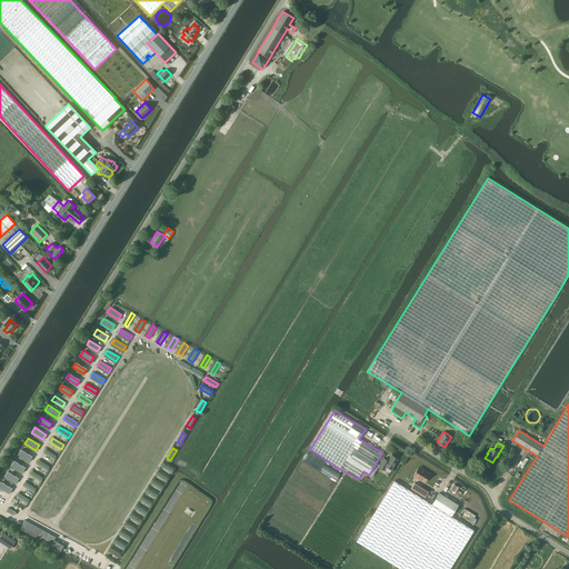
[(19,455),(29,461),(32,456),(22,449),(19,455)]
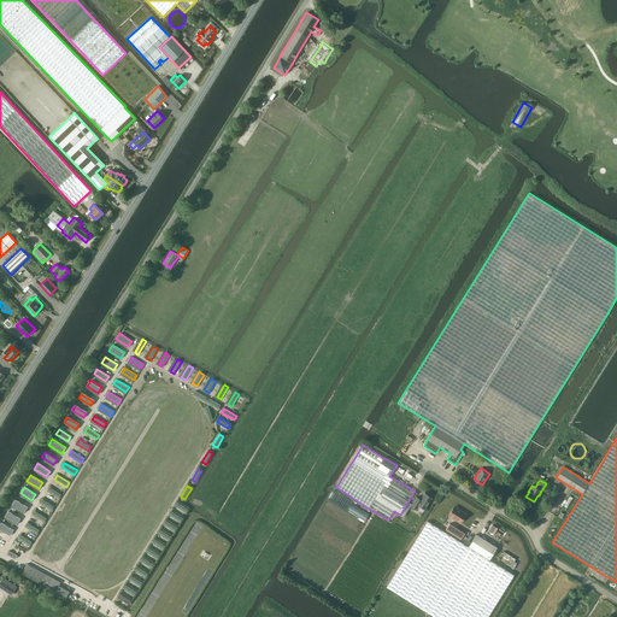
[(62,494),(50,487),(47,491),(59,498),(62,494)]
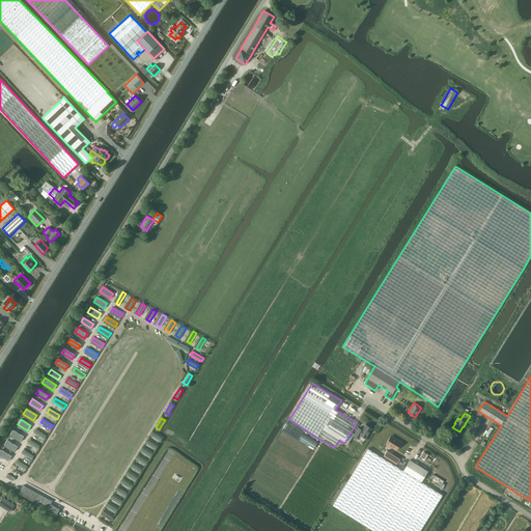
[(359,427),(354,435),(359,438),(364,441),(372,428),(366,424),(362,429),(359,427)]
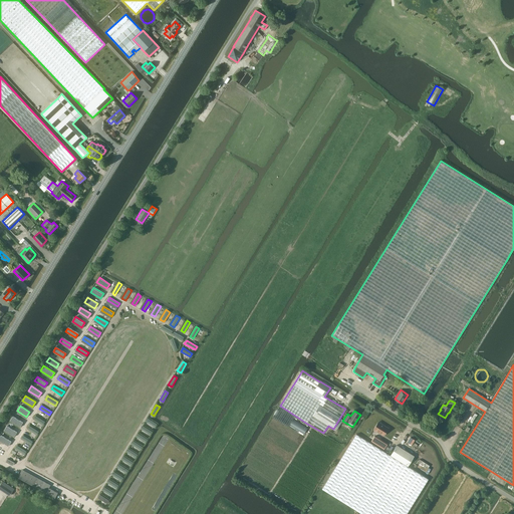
[(45,422),(35,415),(33,419),(43,425),(45,422)]
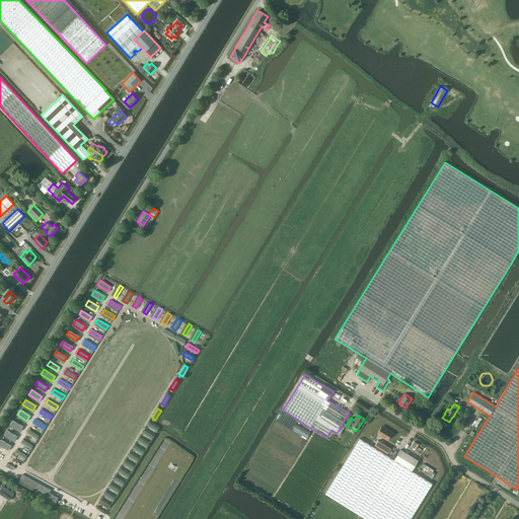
[(10,425),(20,431),(23,426),(13,420),(10,425)]
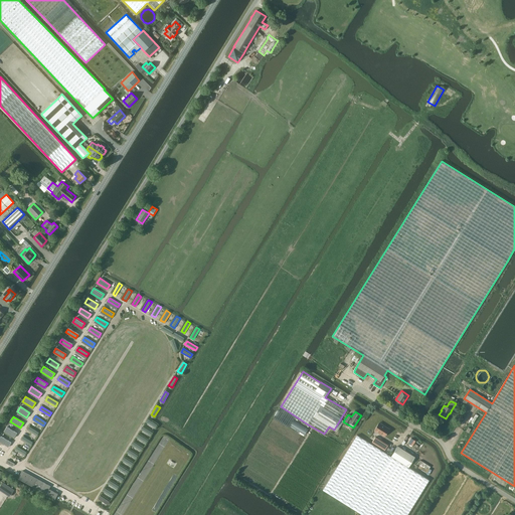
[(148,419),(146,422),(155,428),(157,425),(148,419)]
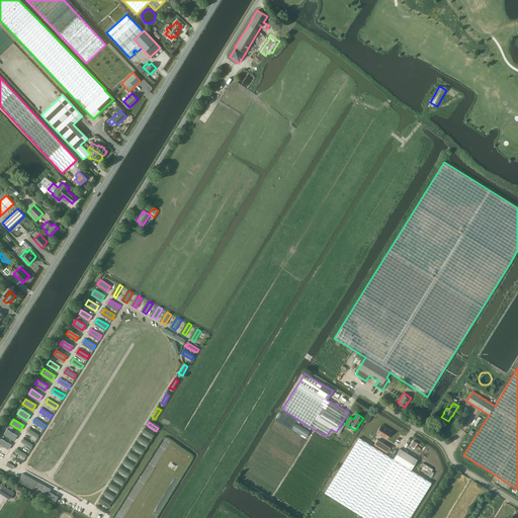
[(306,437),(311,430),(296,422),(291,429),(306,437)]
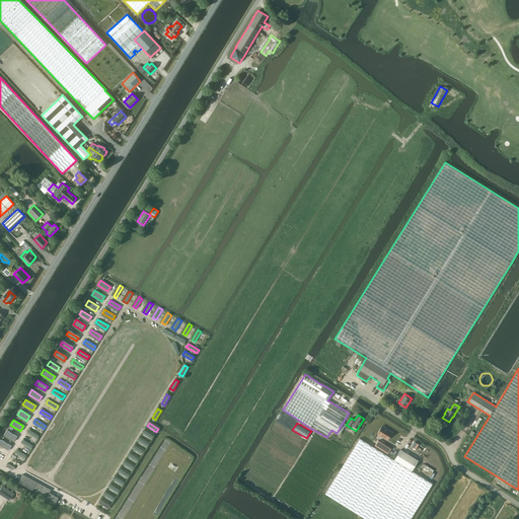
[(387,440),(392,432),(382,426),(377,434),(387,440)]
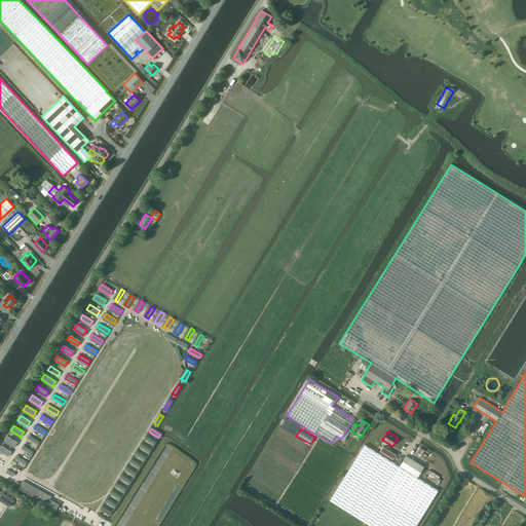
[(4,440),(14,446),(16,442),(6,436),(4,440)]
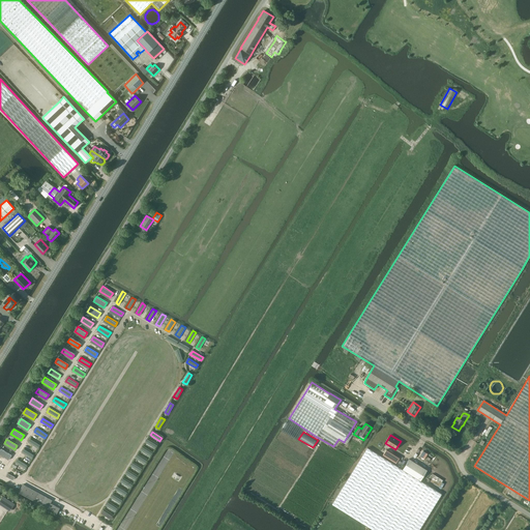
[(30,439),(28,442),(38,448),(40,445),(30,439)]
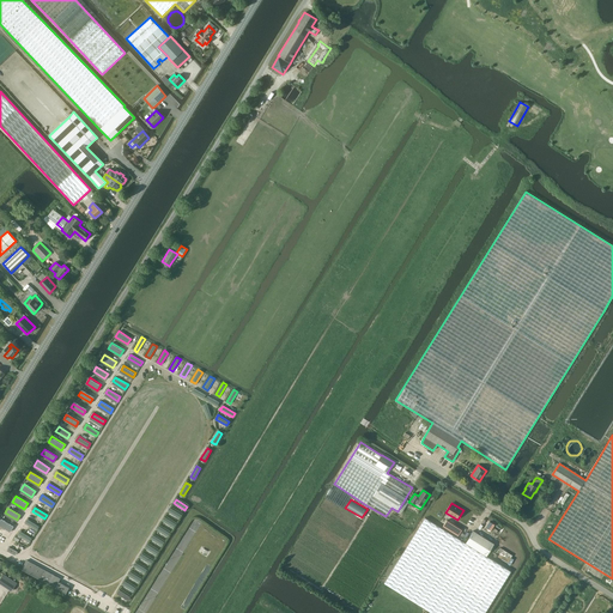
[(170,509),(168,513),(178,520),(181,515),(170,509)]
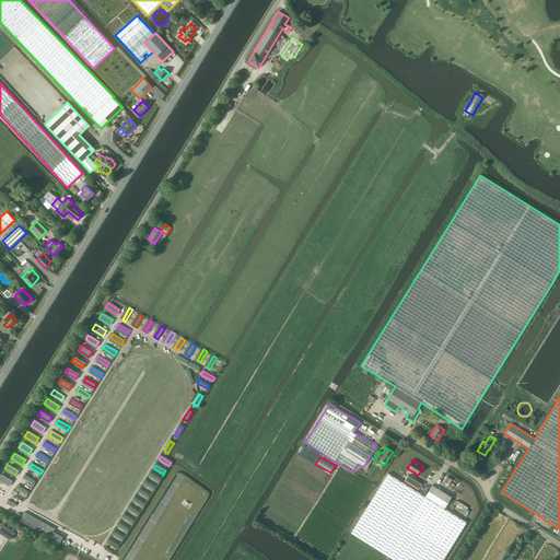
[(150,473),(148,476),(158,482),(160,479),(150,473)]
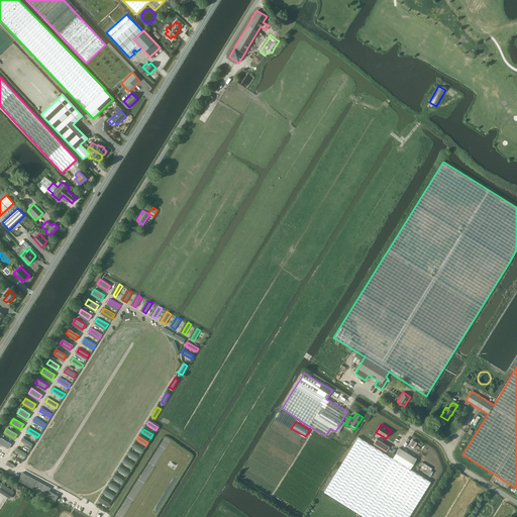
[(393,457),(358,436),(324,492),(365,516),(408,516),(431,482),(410,469),(417,458),(399,447),(393,457)]
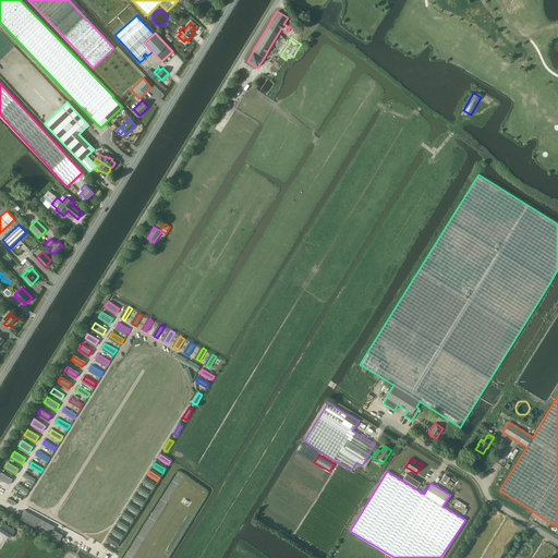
[(0,473),(0,477),(9,484),(12,478),(1,472),(0,473)]
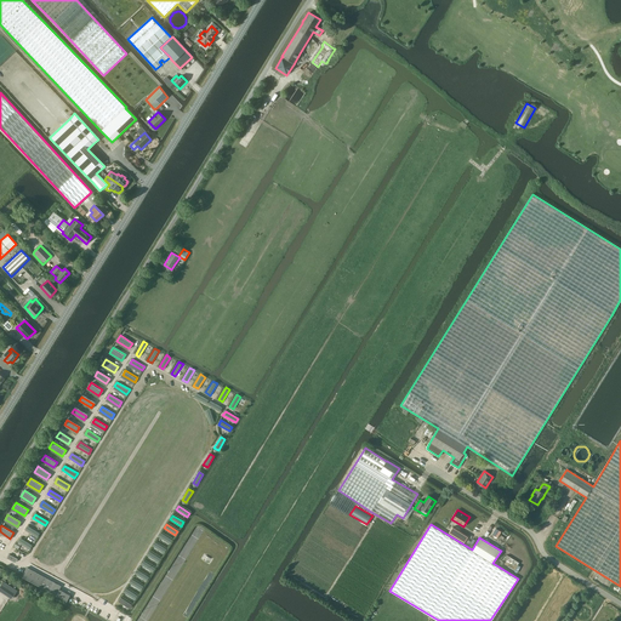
[(26,529),(38,536),(40,533),(28,525),(26,529)]
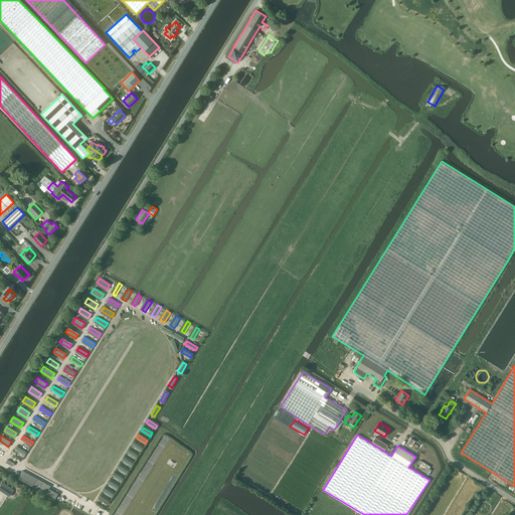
[(133,443),(131,446),(140,452),(142,448),(133,443)]
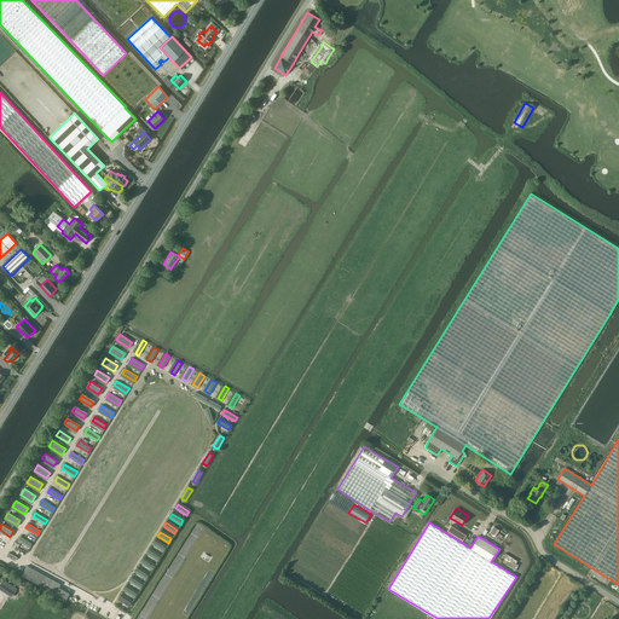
[(21,536),(18,541),(30,548),(33,543),(21,536)]
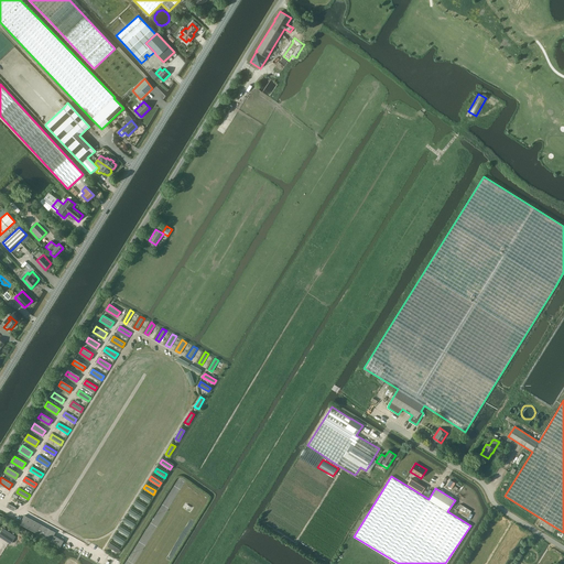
[(140,492),(138,497),(148,502),(150,499),(140,492)]
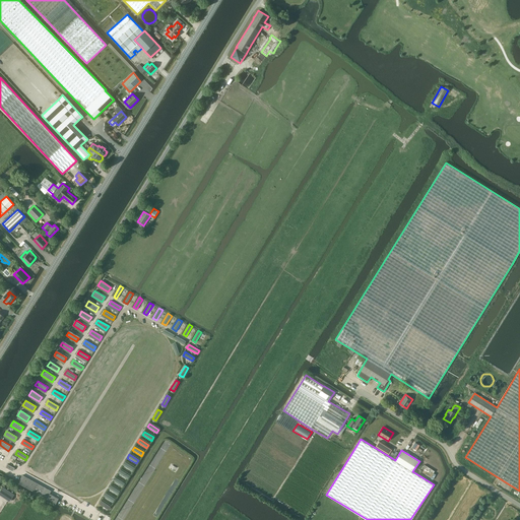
[(125,462),(123,465),(131,471),(134,468),(125,462)]
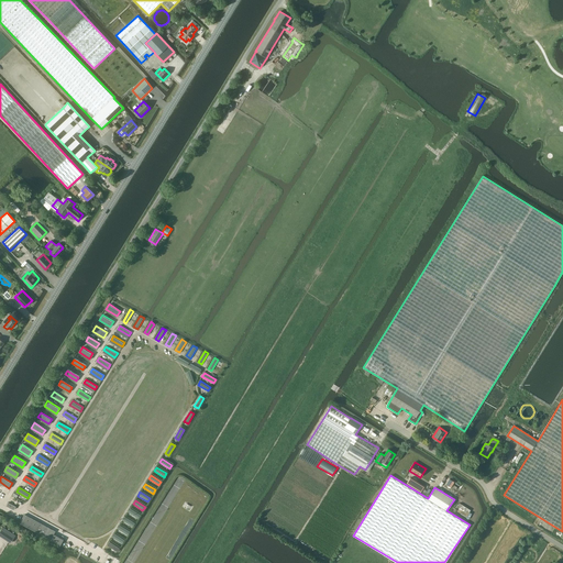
[(130,509),(128,512),(138,519),(140,515),(130,509)]
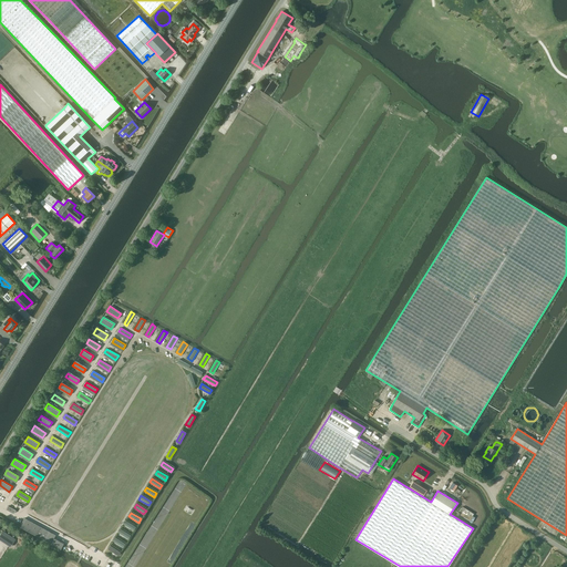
[(20,527),(51,544),(61,549),(64,543),(54,538),(55,535),(24,518),(20,527)]
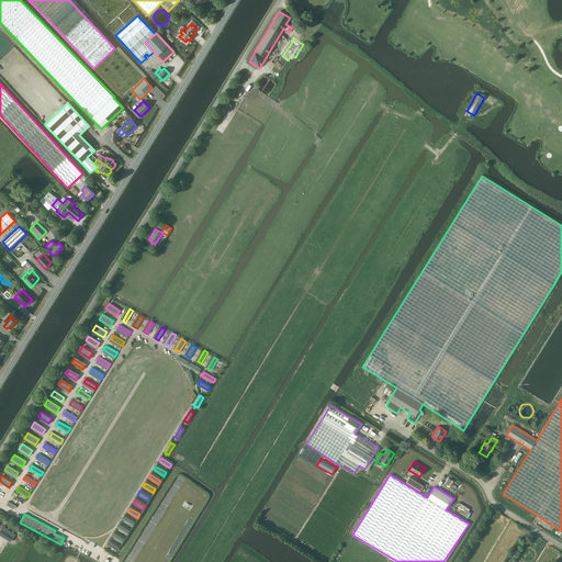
[(124,516),(122,520),(132,526),(134,523),(124,516)]
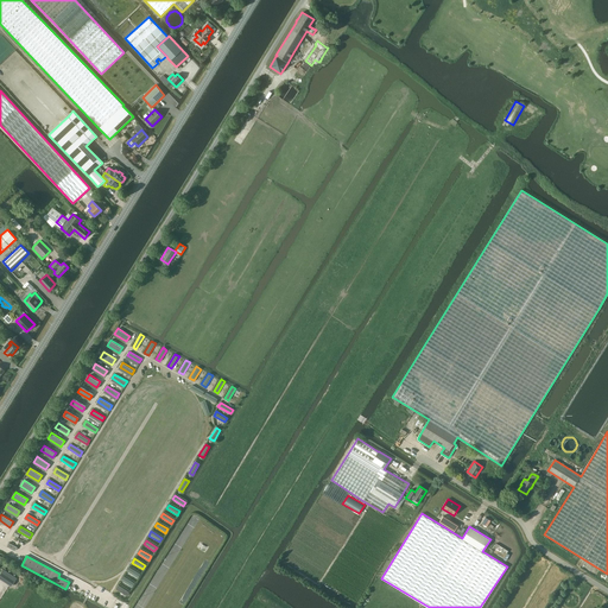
[(130,568),(127,571),(138,578),(140,574),(130,568)]
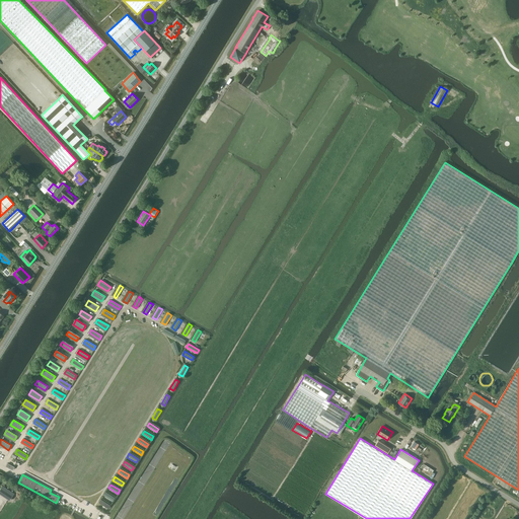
[(105,493),(103,496),(113,501),(115,498),(105,493)]
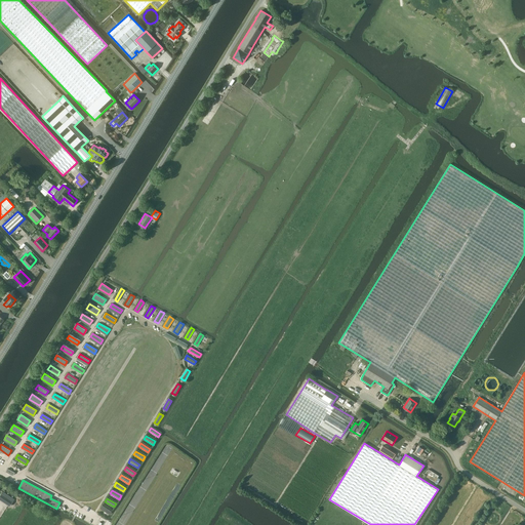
[(103,506),(99,509),(109,515),(111,512),(103,506)]
